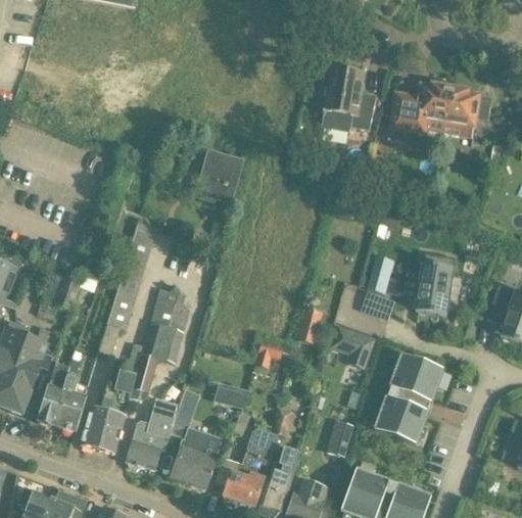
[(371,130),(378,97),(362,94),(366,74),(334,67),(323,127),(351,132),(352,126),(371,130)]
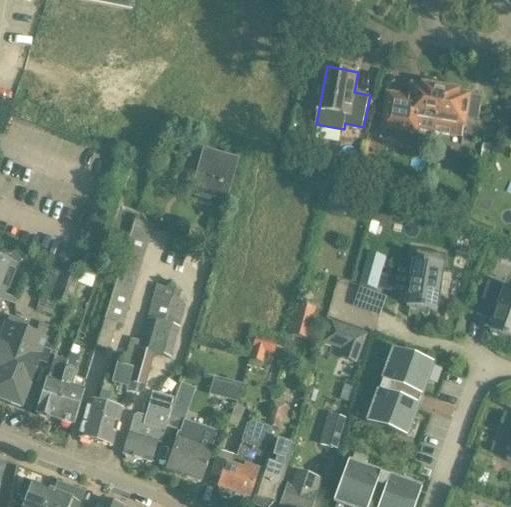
[(430,83),(425,82),(424,84),(413,82),(411,95),(389,91),(383,124),(417,130),(418,126),(435,129),(442,88),(443,86),(441,86),(439,84),(432,83),(430,83)]
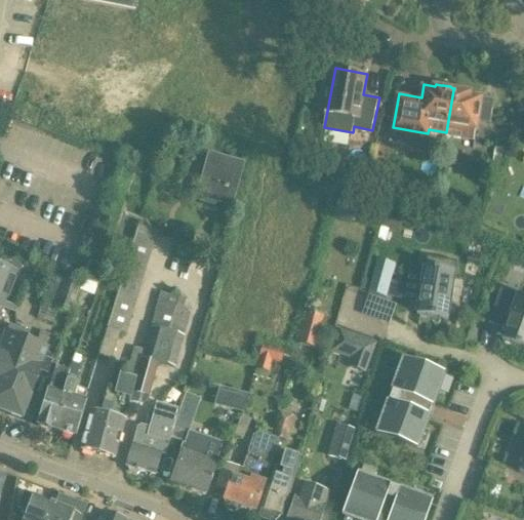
[(458,88),(454,88),(453,90),(446,132),(475,137),(477,127),(479,117),(491,119),(495,97),(472,93),(473,91),(468,90),(465,88),(460,88),(458,88)]
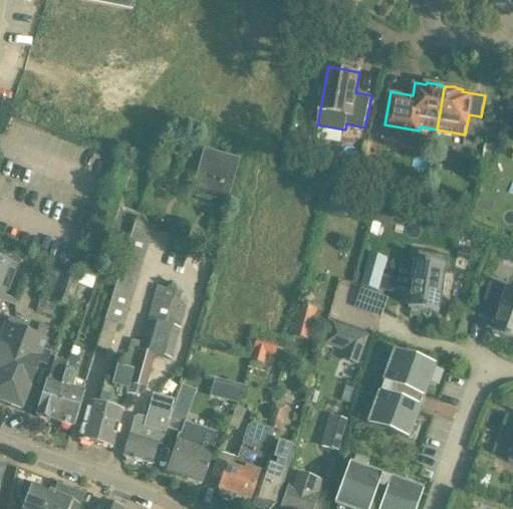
[(492,154),(494,141),(486,140),(484,155),(478,154),(477,166),(487,167),(488,157),(490,157),(490,154),(492,154)]
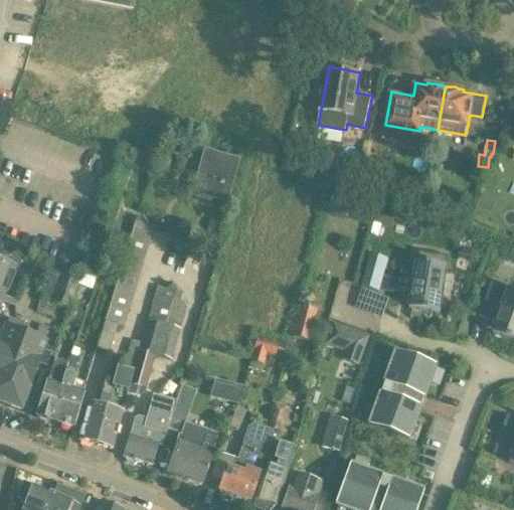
[(228,200),(240,156),(204,146),(191,190),(228,200)]
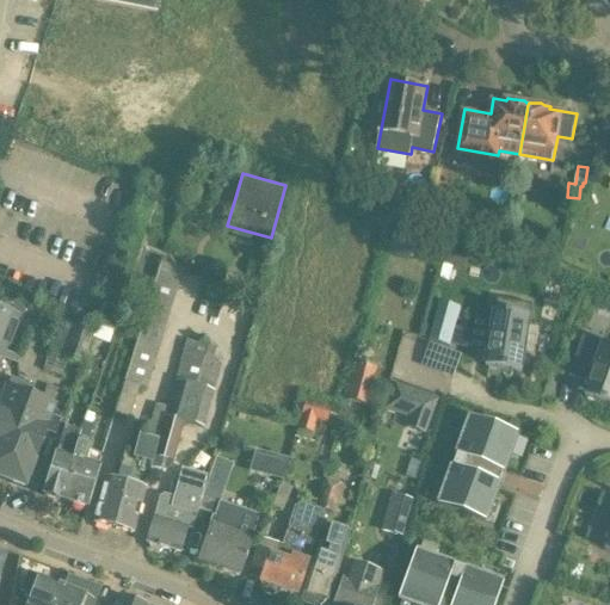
[(420,224),(426,209),(408,202),(402,217),(420,224)]
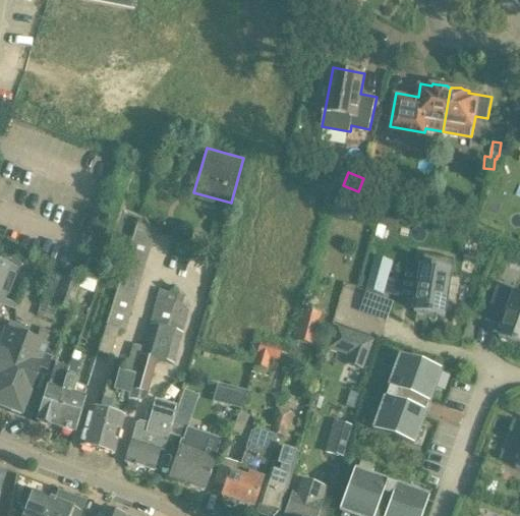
[(372,182),(368,198),(382,202),(386,185),(372,182)]
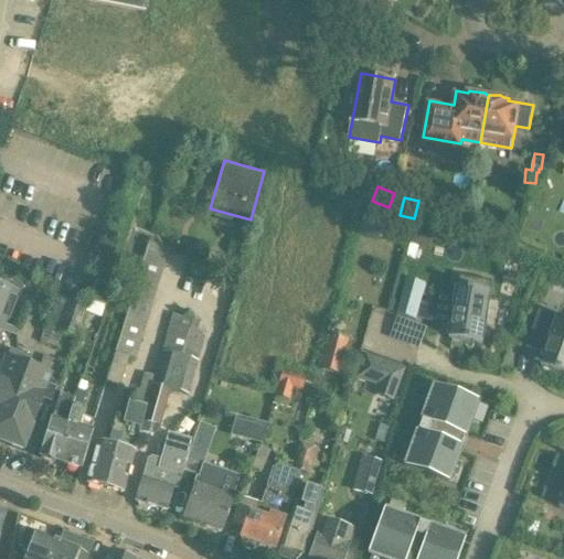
[(158,281),(169,247),(149,240),(138,276),(158,281)]
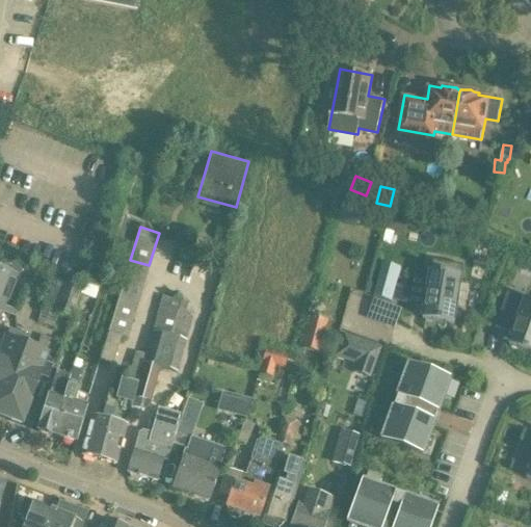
[(383,260),(375,293),(393,297),(393,296),(410,299),(410,301),(426,305),(424,317),(454,322),(465,262),(433,258),(430,272),(416,270),(414,284),(398,281),(402,264),(383,260)]
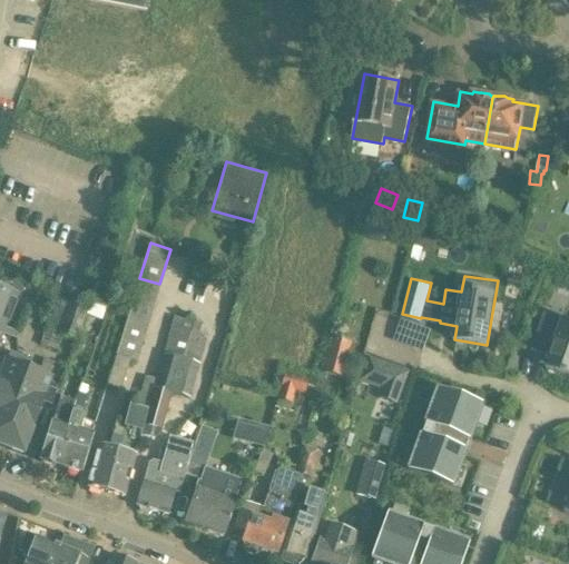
[(0,334),(1,330),(16,336),(19,328),(7,324),(8,320),(9,320),(17,299),(16,299),(18,294),(20,295),(25,283),(16,278),(10,290),(0,286),(0,334)]
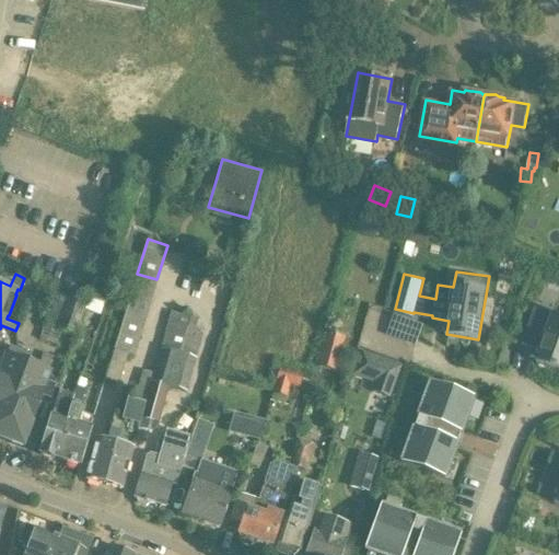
[(135,354),(156,279),(137,274),(105,379),(117,383),(127,351),(135,354)]
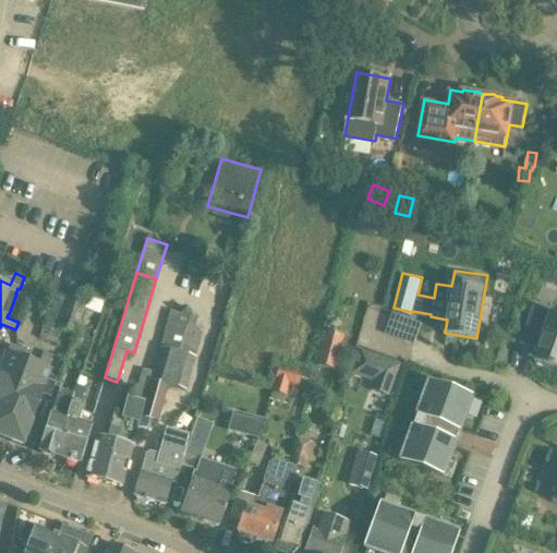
[(104,300),(110,283),(98,278),(92,296),(104,300)]
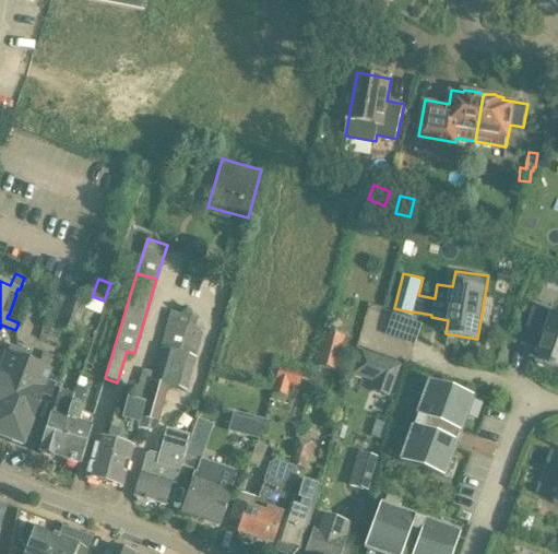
[(75,332),(86,302),(69,295),(70,294),(55,290),(44,319),(45,320),(39,336),(56,342),(61,327),(75,332)]
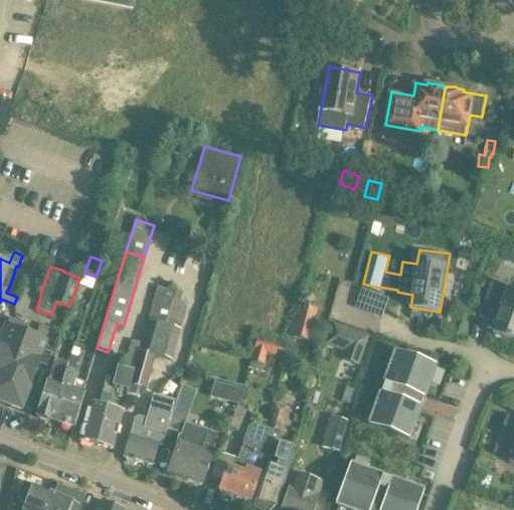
[(493,331),(513,339),(513,288),(492,280),(480,314),(498,320),(493,331)]
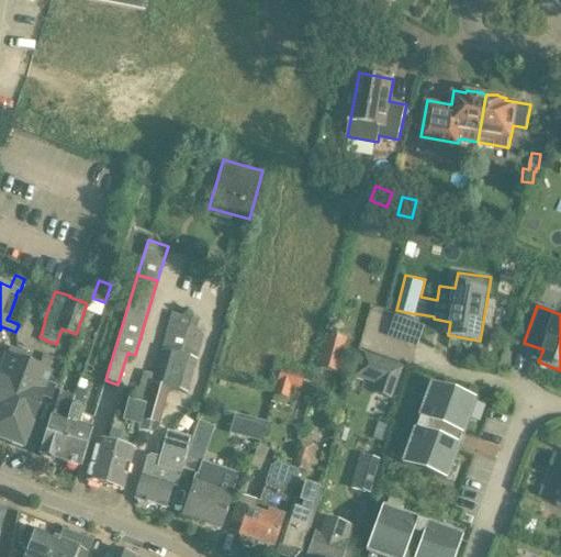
[(187,390),(203,332),(197,326),(194,325),(197,318),(172,311),(155,374),(144,370),(135,401),(128,399),(125,413),(115,411),(108,441),(98,437),(87,478),(122,488),(139,427),(153,431),(157,426),(169,385),(187,390)]
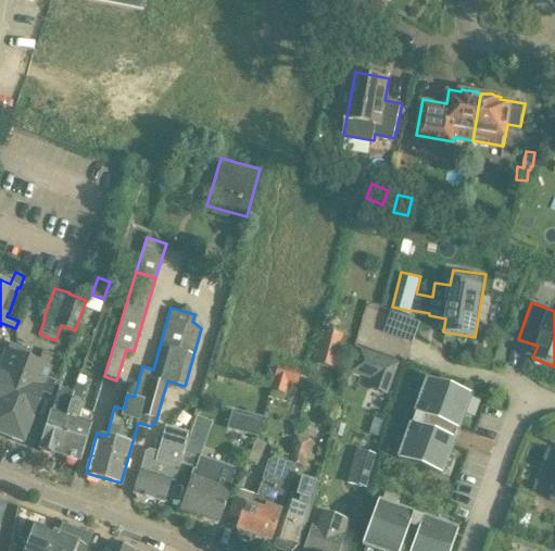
[(335,366),(343,332),(324,326),(314,361),(335,366)]
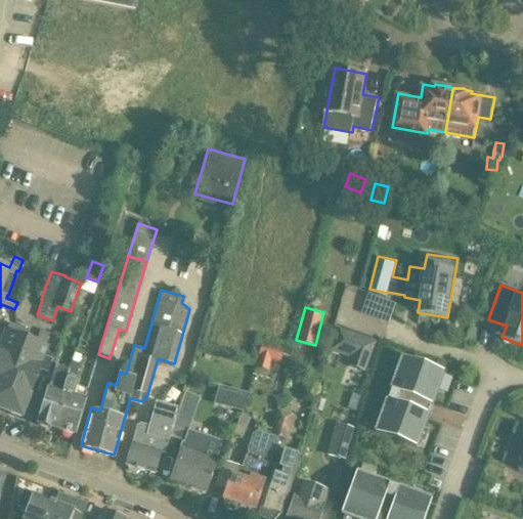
[(33,398),(28,396),(39,366),(48,370),(53,355),(52,355),(54,351),(49,349),(48,353),(45,352),(48,344),(27,336),(31,328),(9,319),(6,329),(4,328),(0,339),(0,406),(20,415),(23,412),(28,414),(33,398)]
